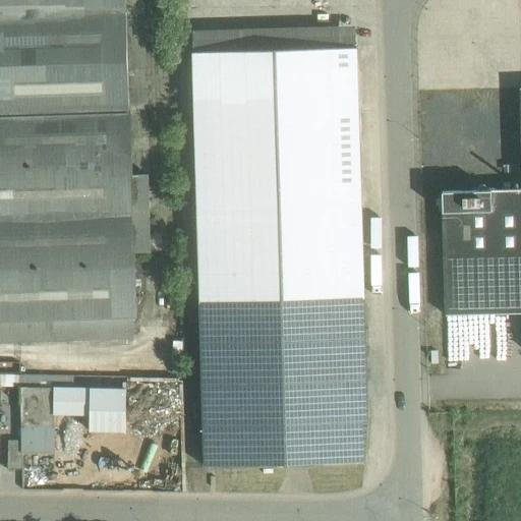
[(125,0),(0,0),(0,320),(132,315),(133,315),(133,316),(135,316),(133,252),(131,175),(125,0)]
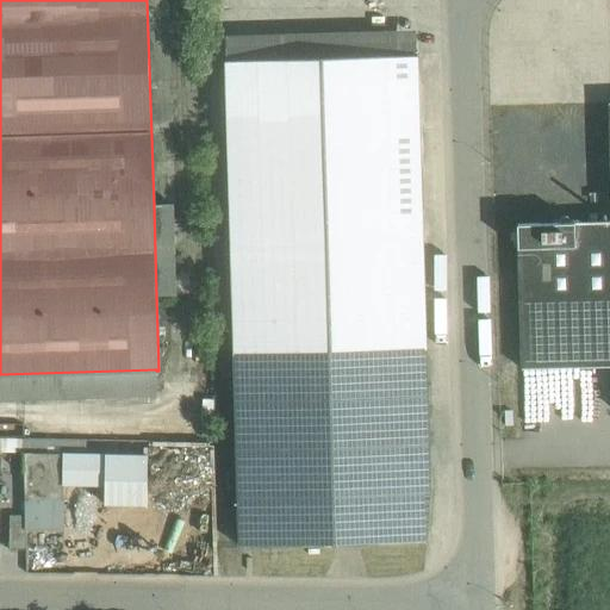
[(417,55),(225,60),(240,546),(428,541),(431,486),(428,348),(427,348),(417,55)]
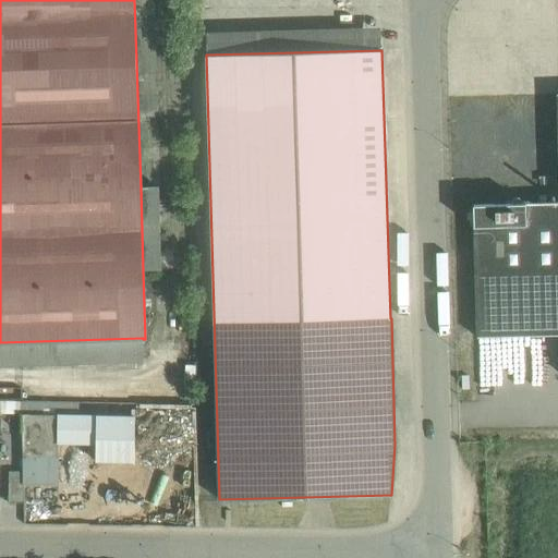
[(557,111),(557,202),(473,205),(477,337),(557,335),(557,94),(557,111)]
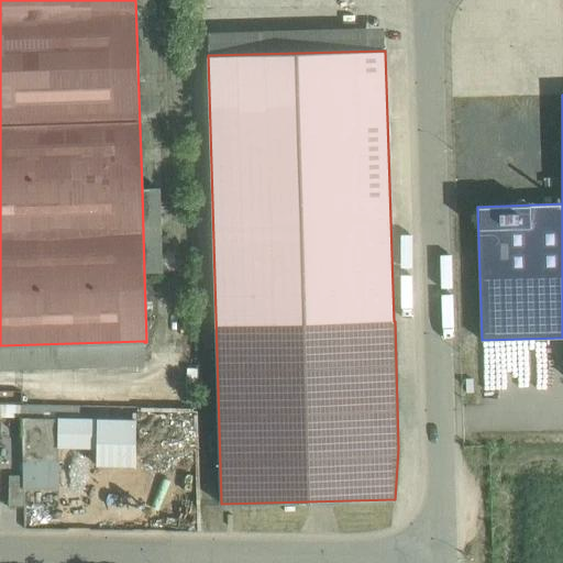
[(159,188),(142,189),(144,273),(162,272),(159,188)]
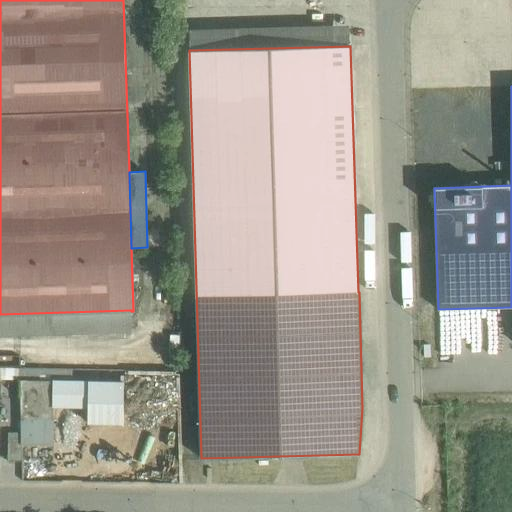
[(130,310),(0,314),(0,334),(130,331),(130,310)]
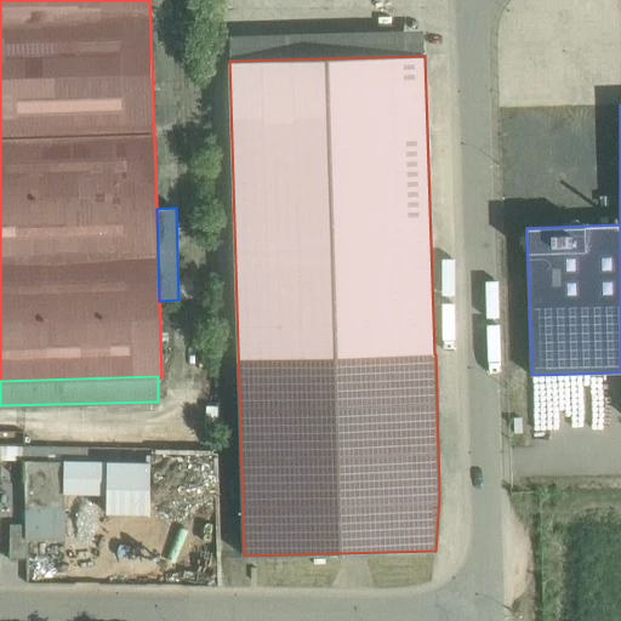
[(0,445),(0,457),(117,457),(117,445),(0,445)]
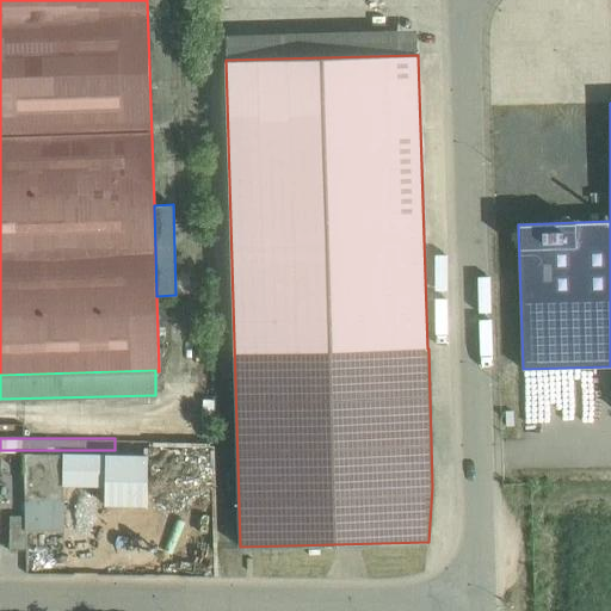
[(148,456),(24,454),(25,501),(65,501),(65,486),(105,487),(105,505),(147,506),(148,456)]
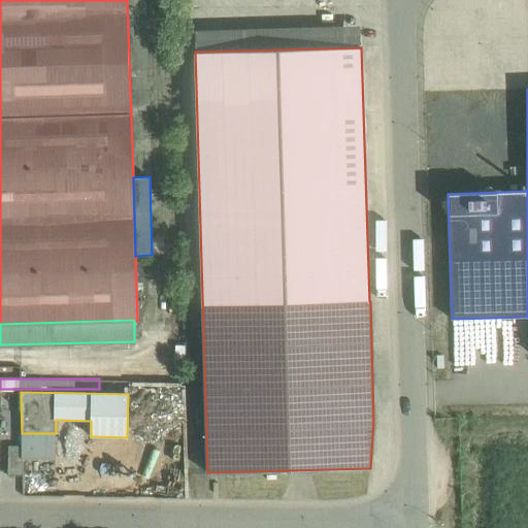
[(56,433),(22,433),(23,447),(23,458),(56,459),(56,433)]
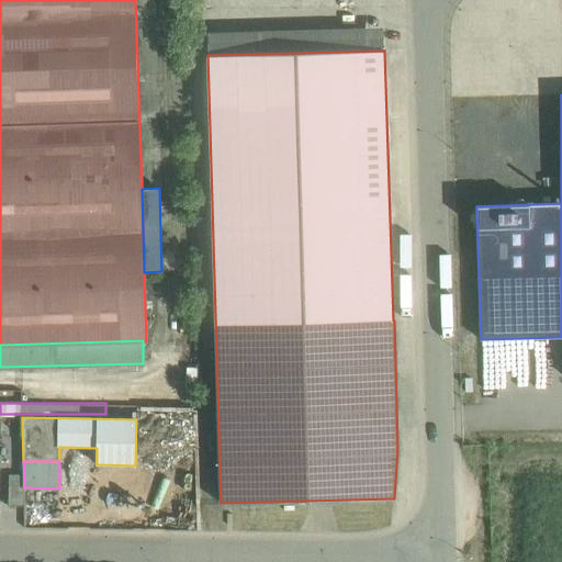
[(24,475),(10,475),(10,506),(24,506),(24,487),(24,475)]
